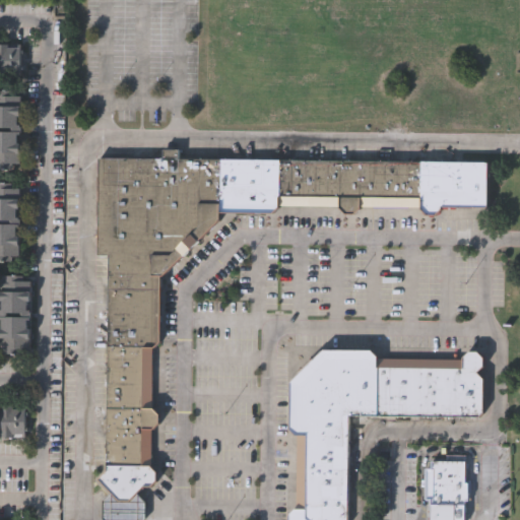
[(21,77),(0,76),(0,44),(22,45),(21,77)]
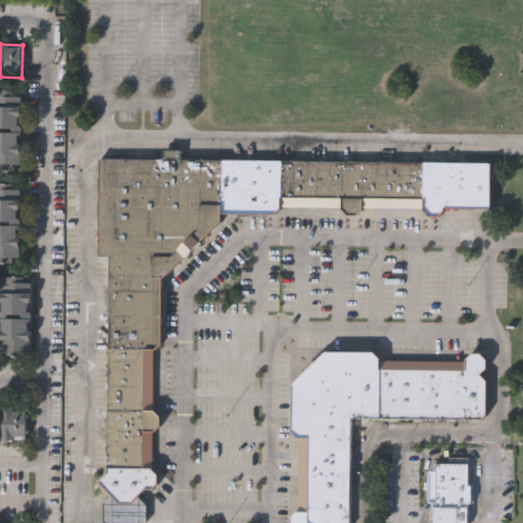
[(0,91),(24,92),(21,170),(0,169),(0,91)]
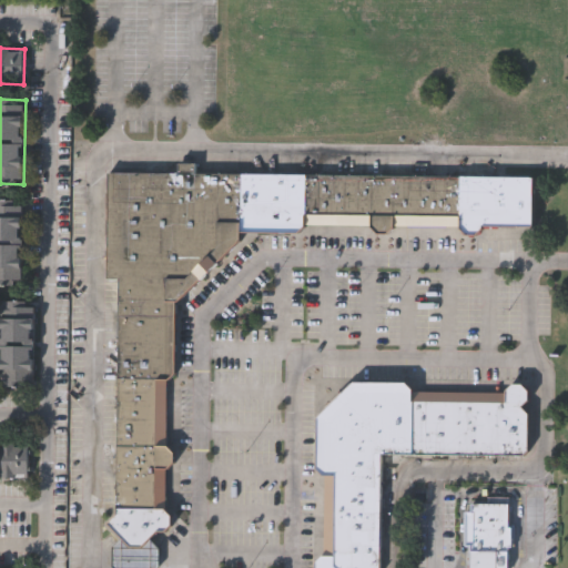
[(242,233),(178,301),(118,300),(119,274),(104,274),(105,173),(181,174),(181,162),(198,162),(198,173),(243,174),(242,233)]
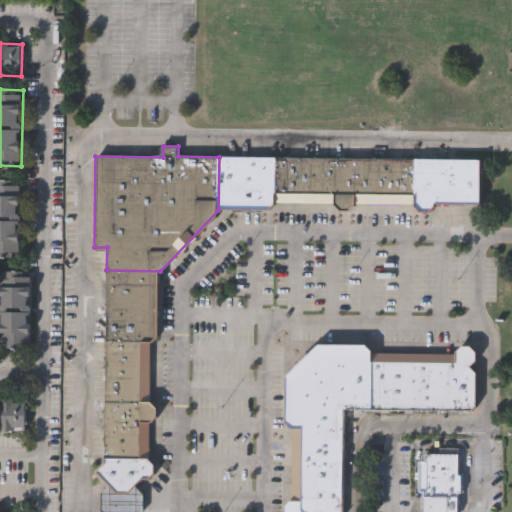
[(340,210),(334,204),(334,203),(276,202),(269,210),(218,210),(219,157),(481,160),(481,204),(355,203),(355,204),(349,210),(341,210),(340,210)]
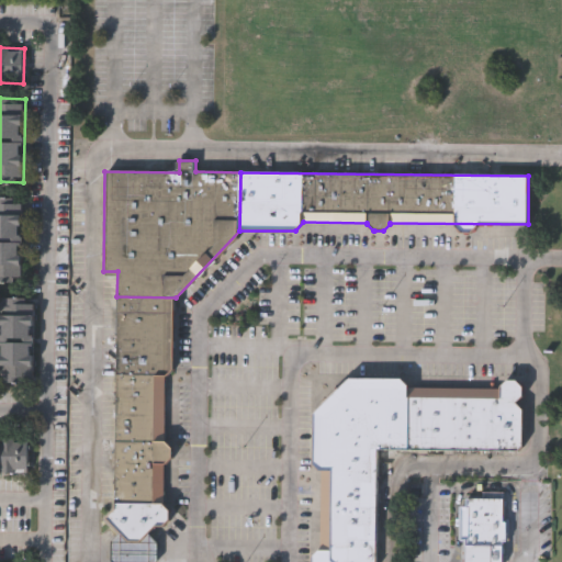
[(0,197),(23,198),(22,282),(0,282),(0,197)]
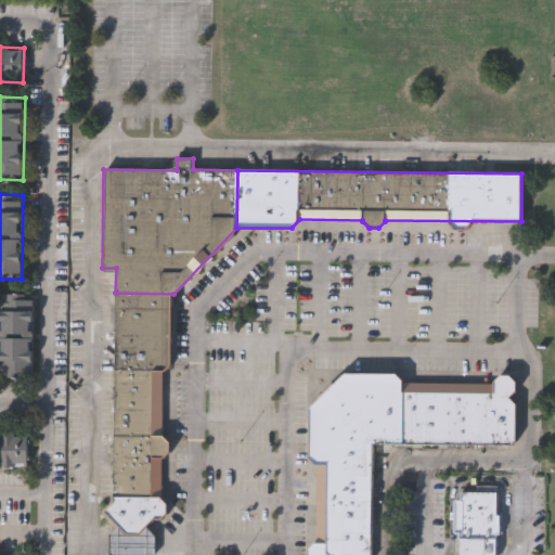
[(164,373),(163,498),(113,497),(115,293),(173,294),(172,365),(164,373)]
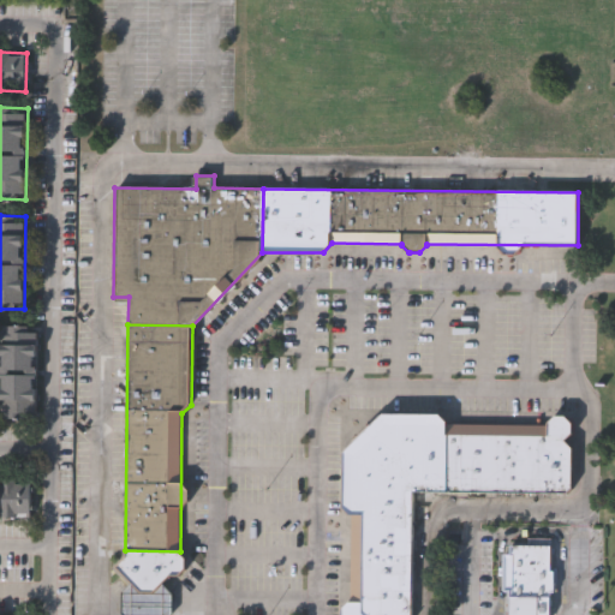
[(37,419),(0,419),(1,326),(39,327),(37,419)]
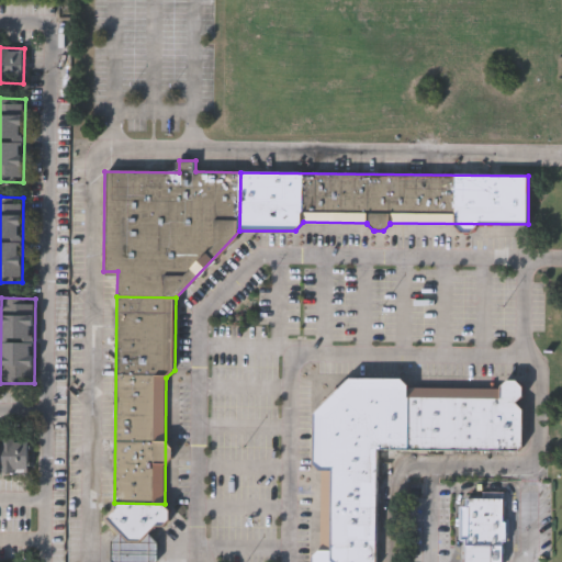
[(501,388),(501,386),(507,380),(517,380),(524,386),(524,388),(524,396),(516,403),(524,409),(523,449),(375,448),(374,561),(313,561),(313,557),(319,550),(321,550),(322,463),(314,463),(314,412),(350,378),(402,379),(408,386),(501,388)]
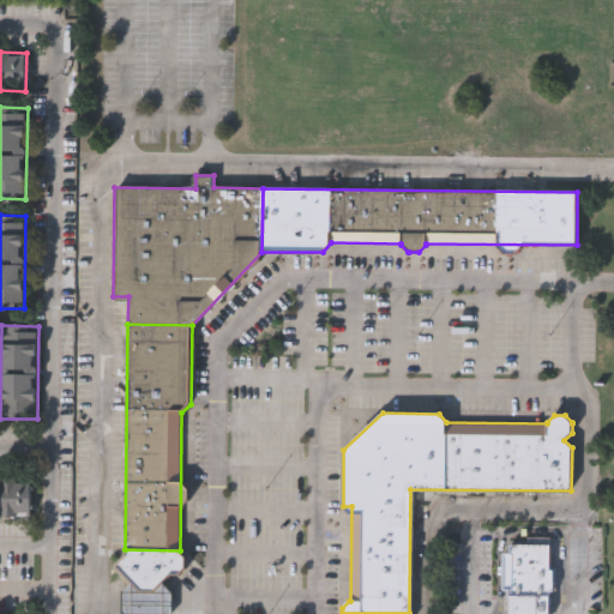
[(31,517),(0,517),(0,480),(31,480),(31,517)]
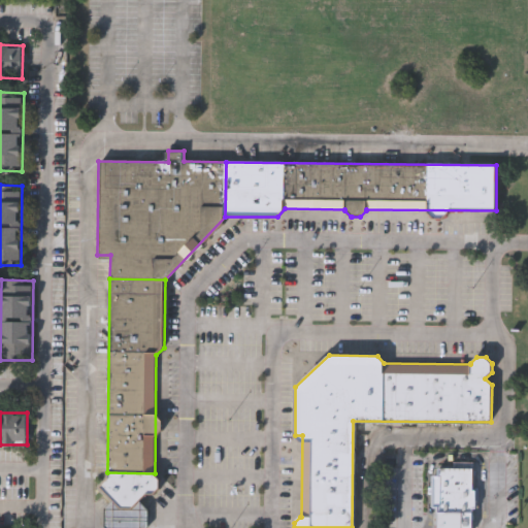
[(439,467),(439,475),(430,475),(430,506),(438,506),(438,527),(472,527),(472,508),(477,508),(477,487),(473,487),(473,461),(453,461),(453,467),(439,467)]
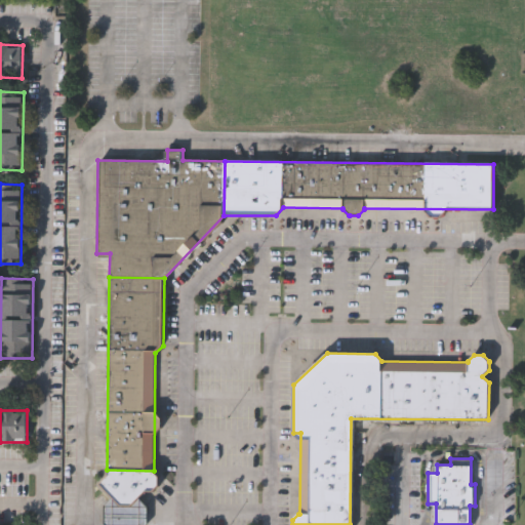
[(159,477),(154,471),(107,470),(107,476),(99,483),(113,497),(120,506),(130,506),(138,497),(146,491),(153,491),(159,485),(159,477)]
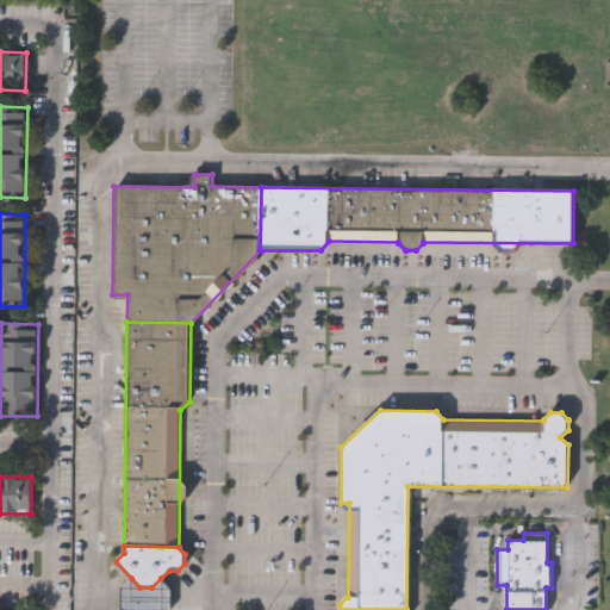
[(139,587),(131,578),(122,586),(122,609),(123,609),(169,609),(170,609),(170,587),(161,578),(151,587),(139,587)]
